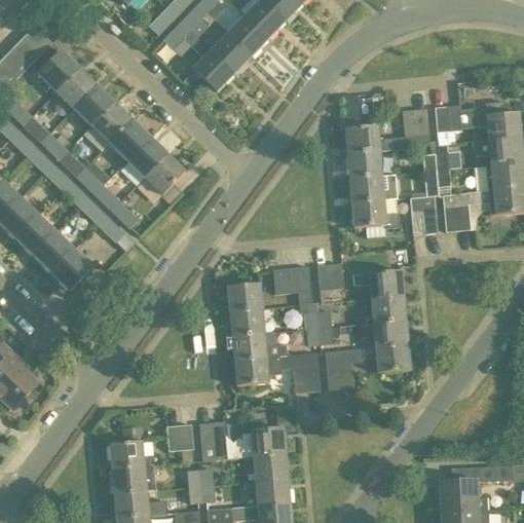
[(177,17),(193,0),(174,0),(167,7),(177,17)]
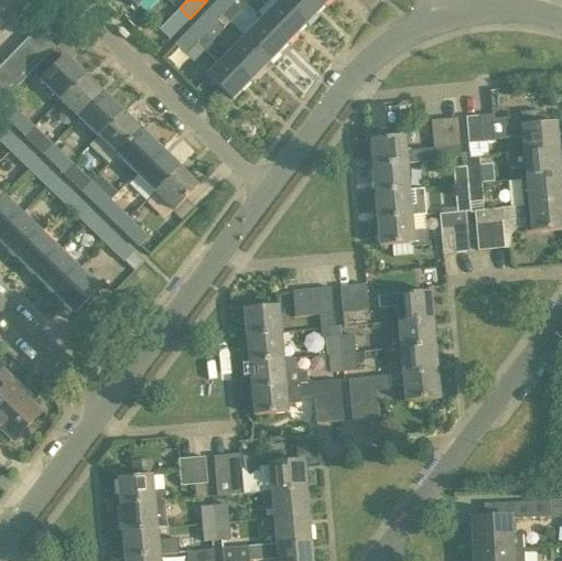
[(236,0),(216,0),(214,3),(223,13),(231,22),(245,9),(236,0)]
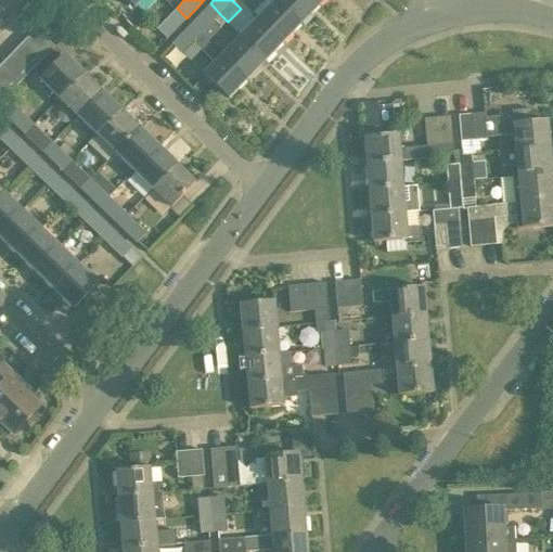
[(284,39),(301,21),(281,0),(274,0),(260,15),(284,39)]
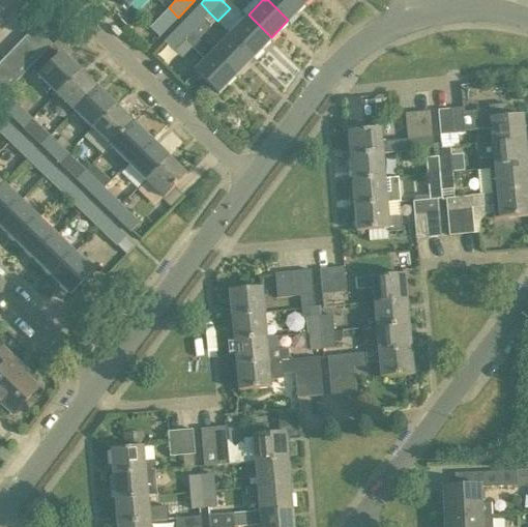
[(288,20),(305,2),(303,0),(268,0),(288,20)]
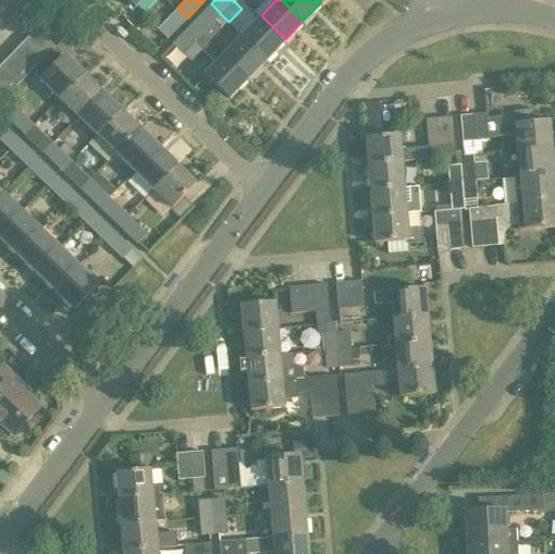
[(214,19),(220,13),(211,3),(193,23),(210,39),(222,26),(214,19)]
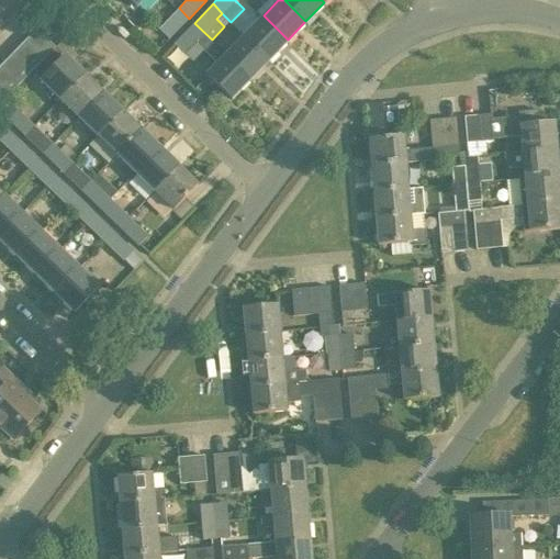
[(170,37),(189,19),(179,8),(160,28),(170,37)]
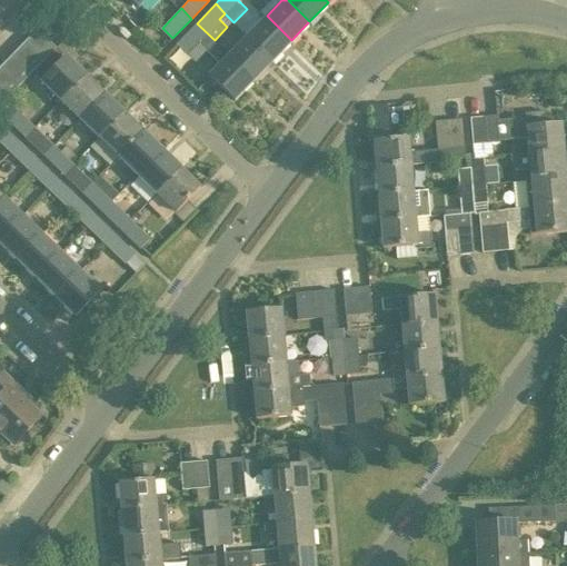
[(272,59),(291,40),(267,16),(248,36),(272,59)]
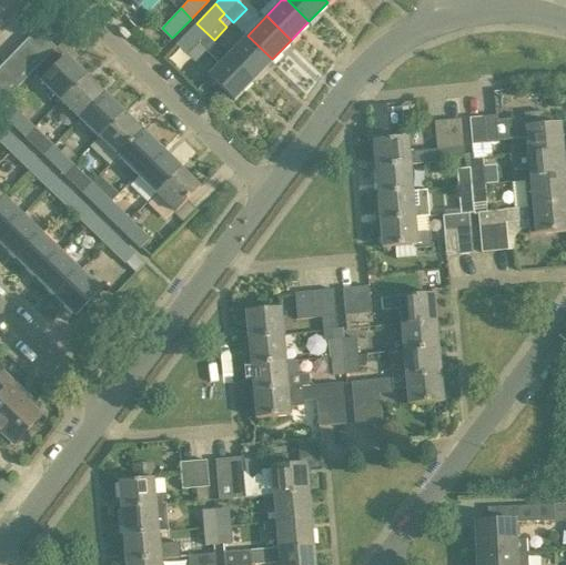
[(213,40),(214,40),(196,23),(178,43),(195,60),(206,48),(221,62),(210,73),(234,98),(253,78),(229,54),(213,40)]
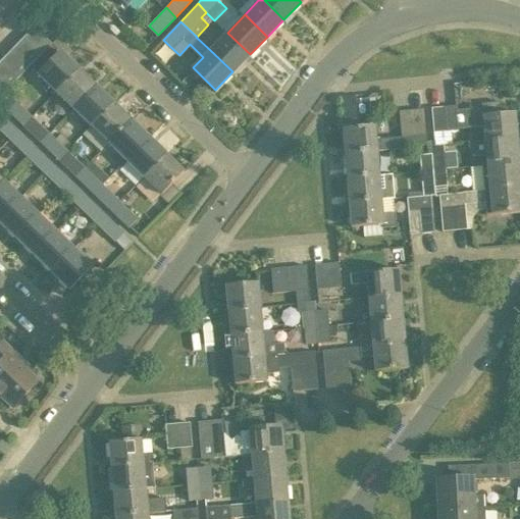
[(22,38),(40,54),(51,43),(34,26),(22,38)]
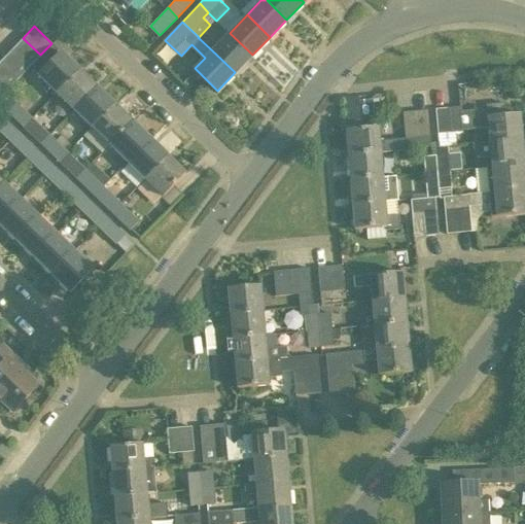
[(235,72),(252,55),(230,33),(212,50),(235,72)]
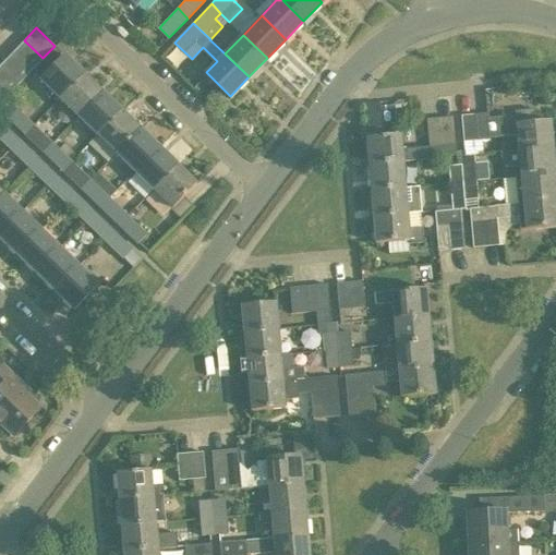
[(32,70),(43,58),(24,40),(12,52),(32,70)]
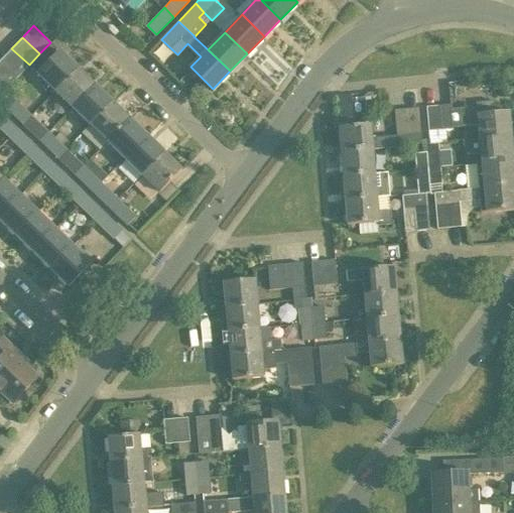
[(18,76),(29,65),(11,48),(0,58),(18,76)]
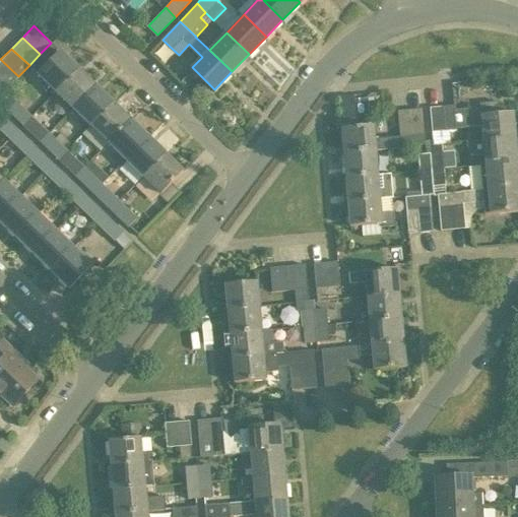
[(56,89),(78,67),(60,50),(39,72),(56,89)]
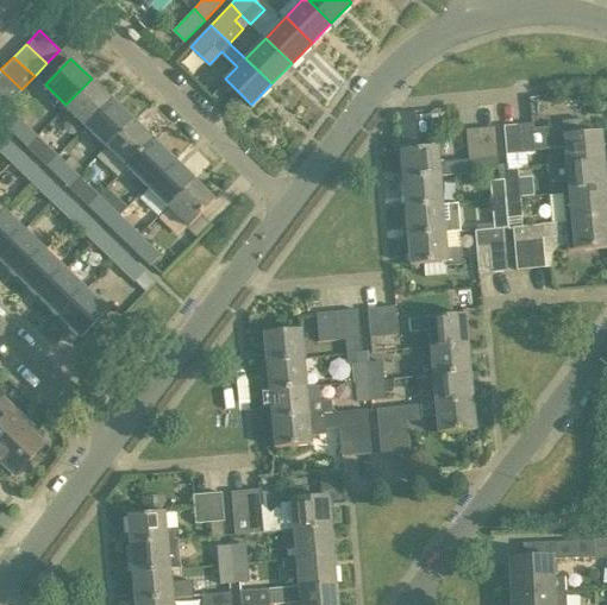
[(0,93),(10,102),(22,89),(0,69),(0,93)]
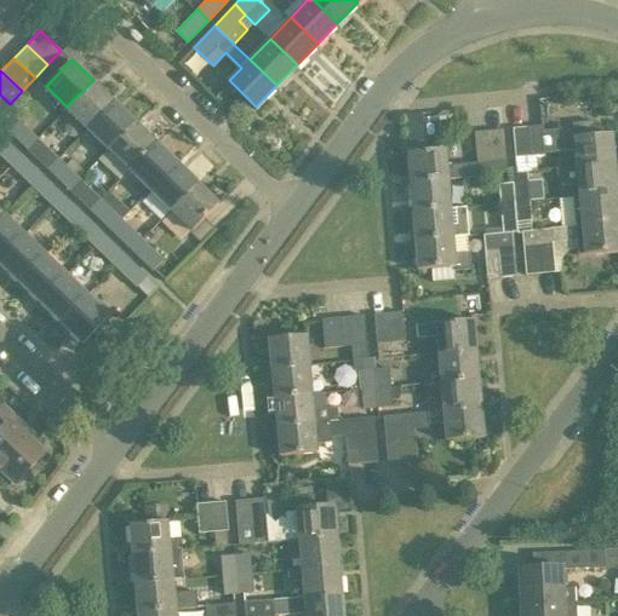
[(87,127),(114,101),(93,80),(67,107),(87,127)]
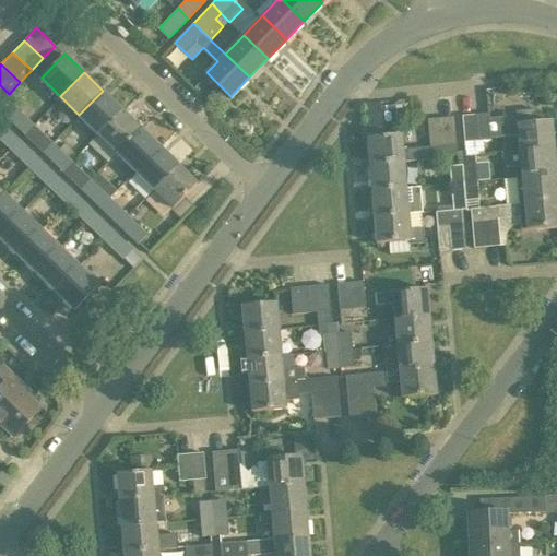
[(97,133),(121,109),(103,91),(79,115),(97,133)]
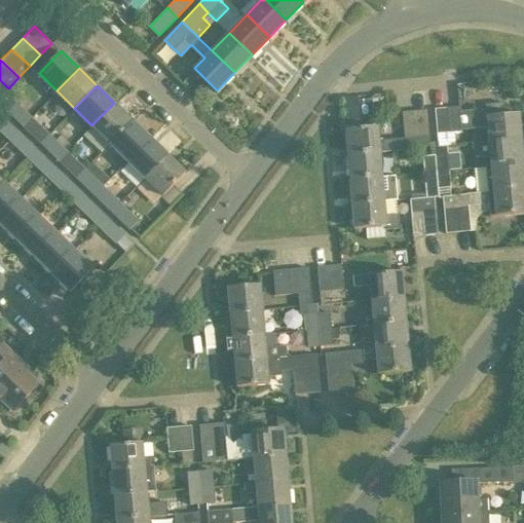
[(23,124),(32,115),(14,99),(6,108),(23,124)]
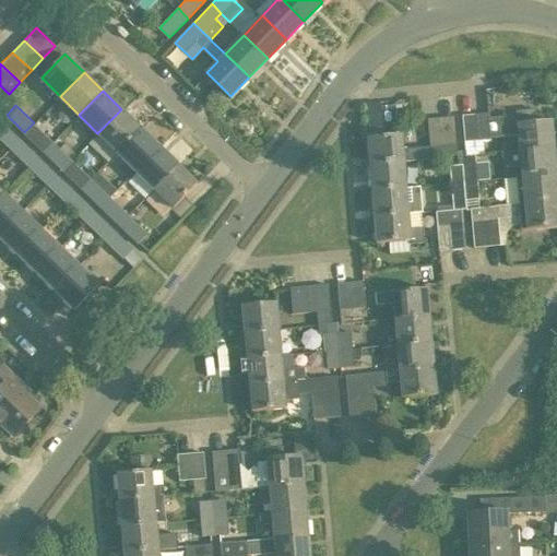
[(519,149),(553,145),(550,120),(538,121),(537,107),(517,109),(517,114),(488,116),(488,113),(475,115),(477,140),(490,139),(490,137),(518,133),(519,149)]
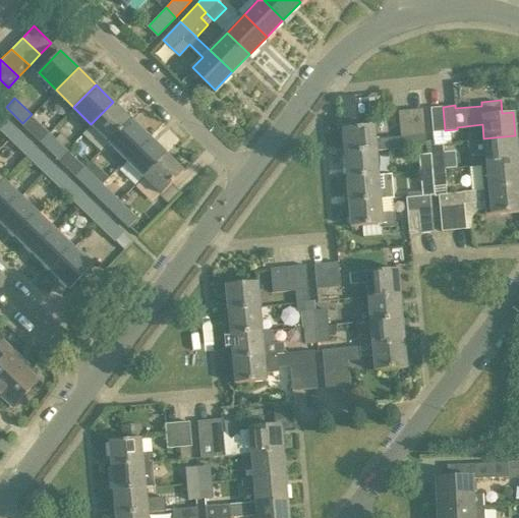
[(108,141),(130,119),(113,102),(91,124),(108,141)]
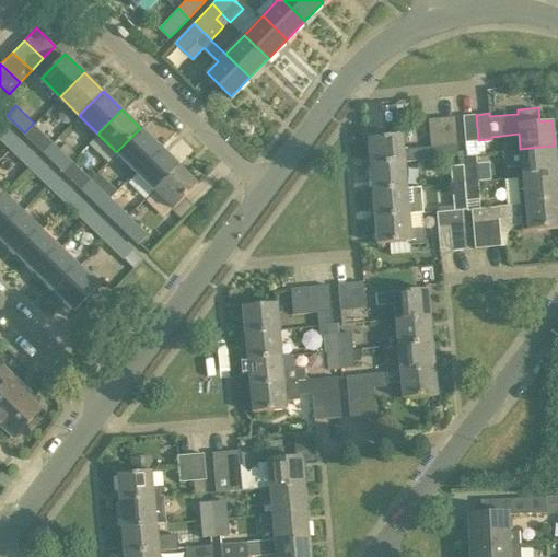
[(465,141),(478,140),(476,115),(463,116),(465,141)]
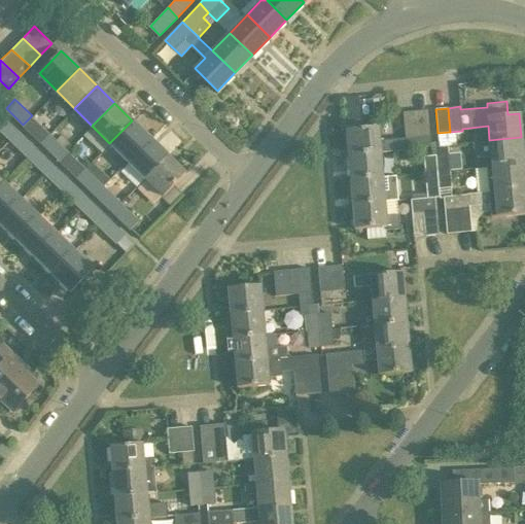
[(417,135),(428,134),(426,110),(415,111),(417,135)]
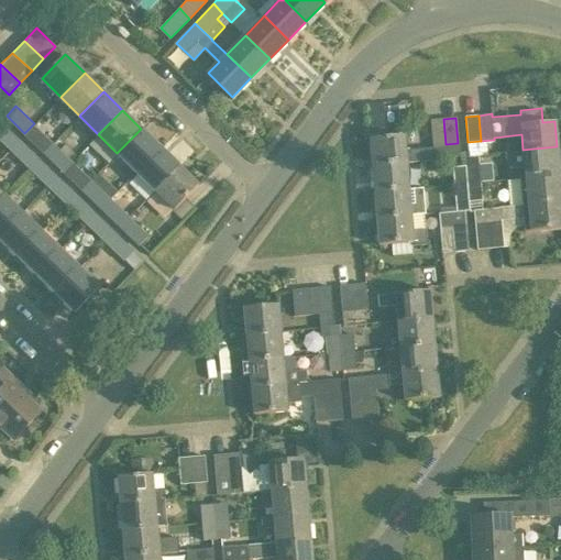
[(443,119),(430,120),(433,145),(422,146),(424,160),(460,155),(458,143),(446,144),(443,119)]
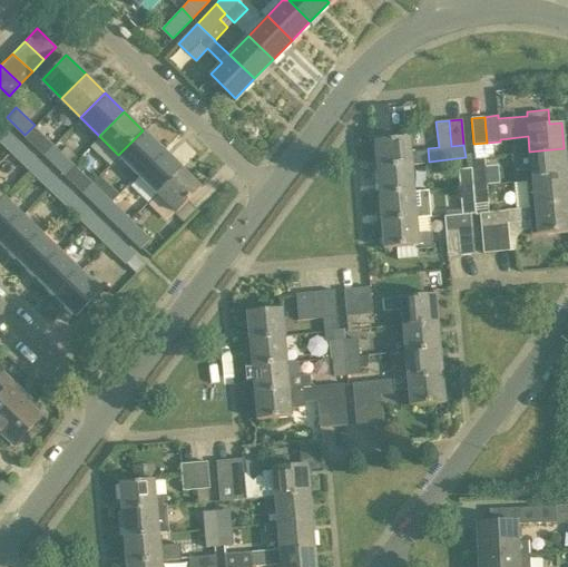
[(0,140),(11,150),(21,140),(1,121),(0,123),(0,140)]
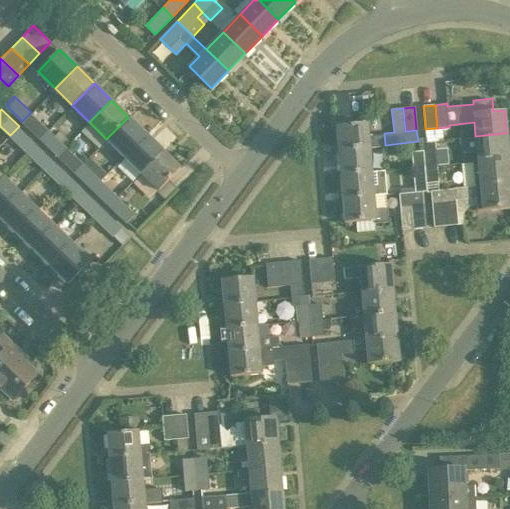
[(40,138),(48,129),(31,112),(22,121),(40,138)]
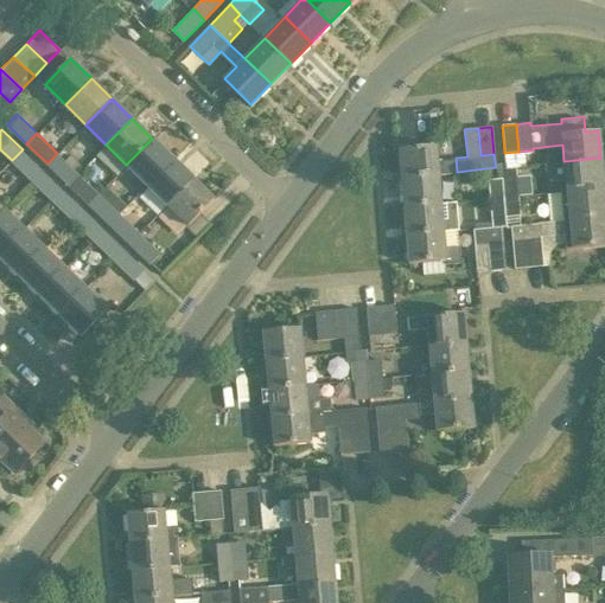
[(146,185),(172,159),(152,139),(126,165),(146,185)]
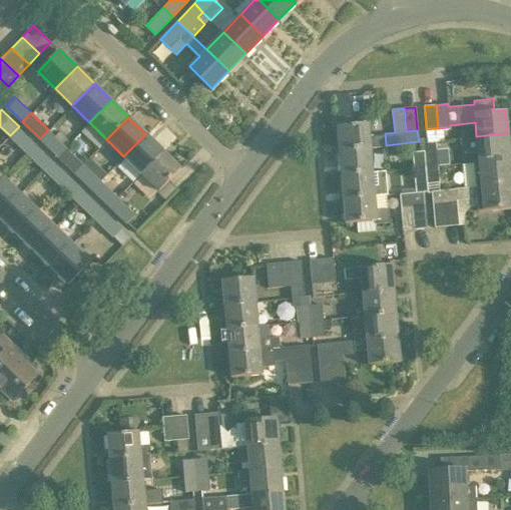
[(338,148),(370,146),(368,122),(336,125),(338,148)]
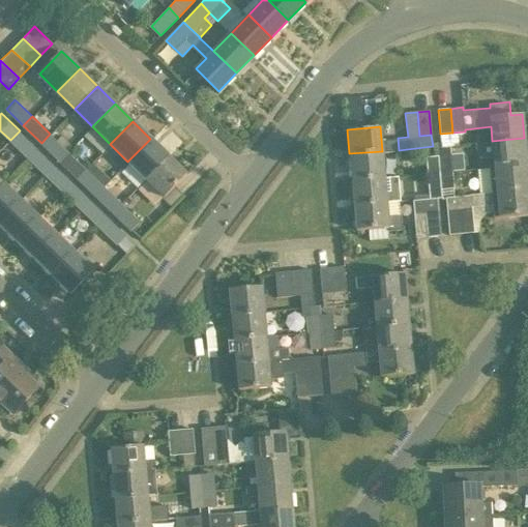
[(28,157),(37,148),(20,130),(10,140),(28,157)]
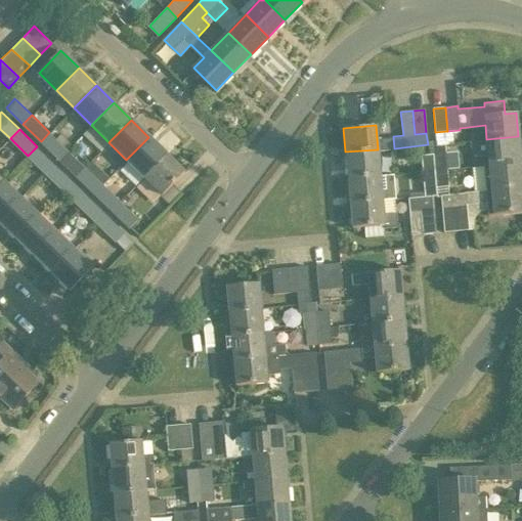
[(68,149),(74,143),(62,133),(56,139),(49,132),(41,141),(58,159),(68,149)]
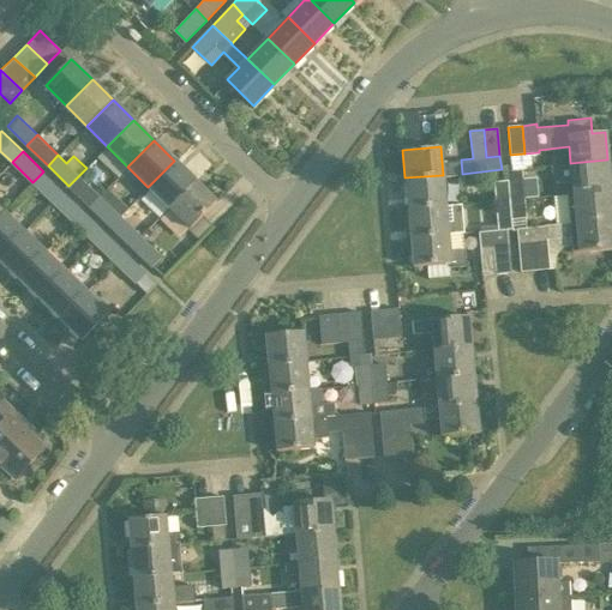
[(573,192),(610,188),(607,159),(570,163),(570,165),(557,167),(558,182),(571,181),(573,192)]
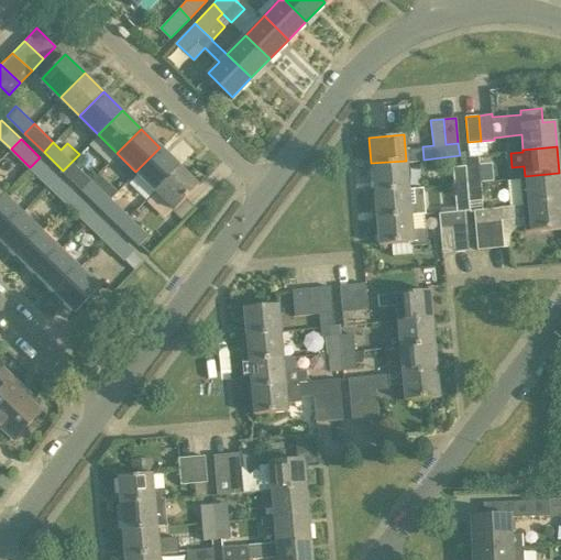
[(154,189),(178,165),(160,147),(135,172),(154,189)]
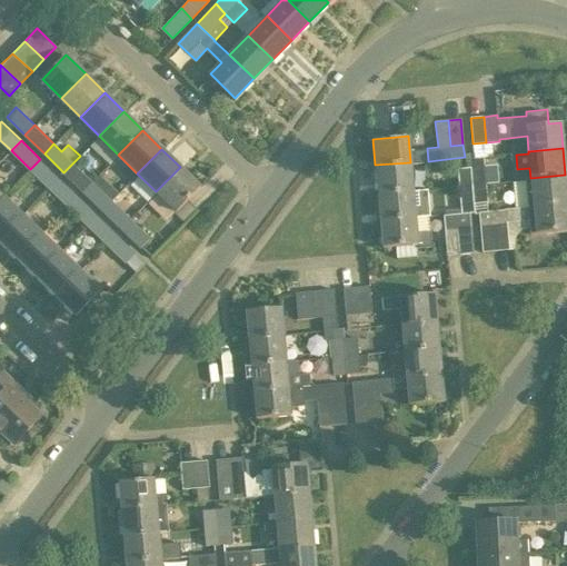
[(49,188),(59,178),(40,159),(30,169),(49,188)]
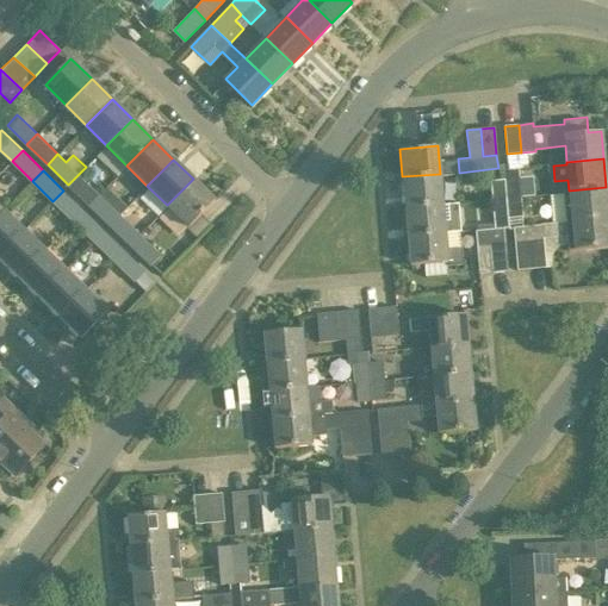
[(99,193),(79,174),(68,185),(88,204),(99,193)]
